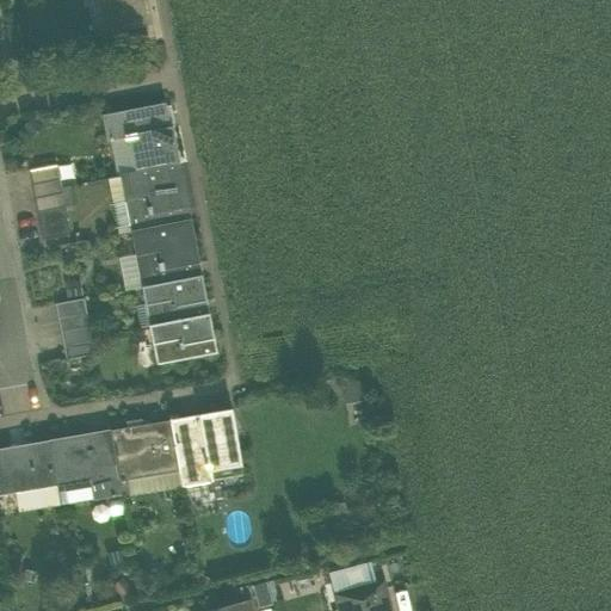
[(149,25),(144,0),(90,0),(91,5),(102,2),(107,34),(149,25)]
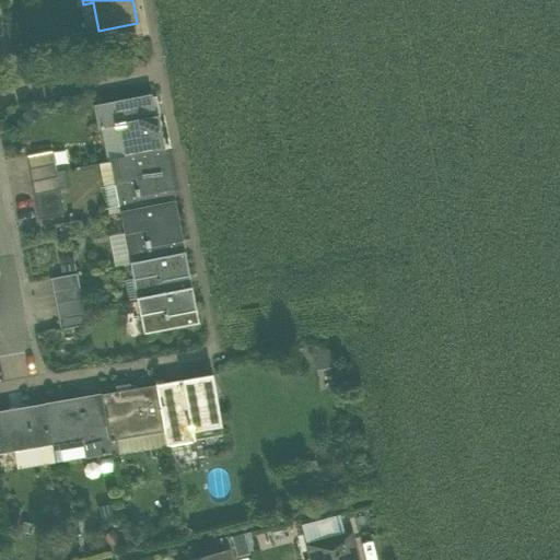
[(89,33),(98,31),(93,2),(83,4),(89,33)]
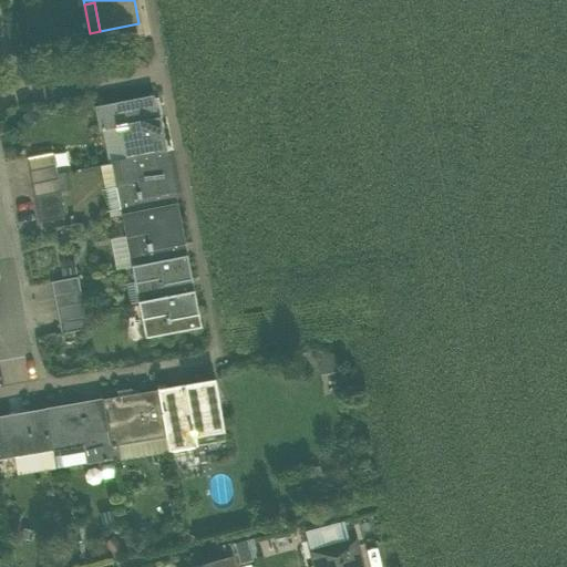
[(119,129),(125,161),(166,152),(160,119),(157,119),(153,96),(94,109),(99,132),(102,131),(119,129)]
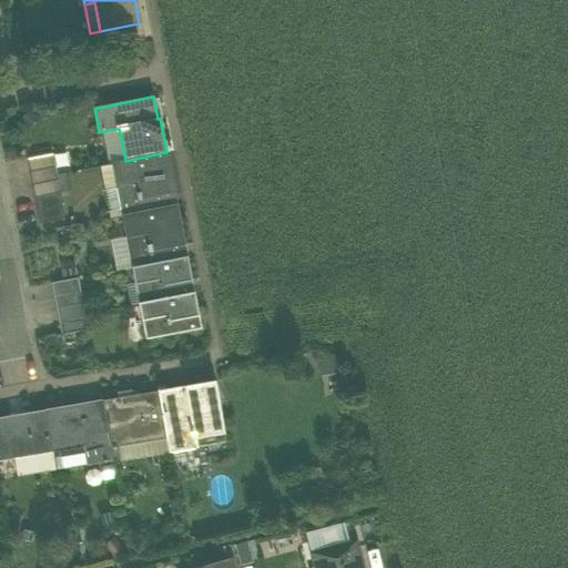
[(119,129),(102,131),(109,164),(117,162),(125,161),(119,129)]
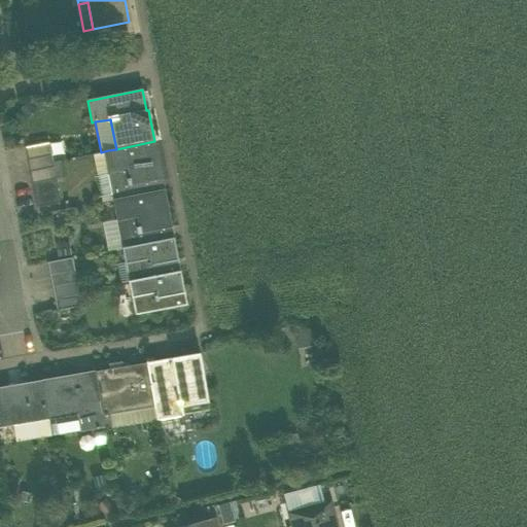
[(106,171),(107,173),(111,197),(112,200),(117,199),(160,190),(157,180),(162,179),(154,141),(116,149),(108,150),(111,170),(106,171)]
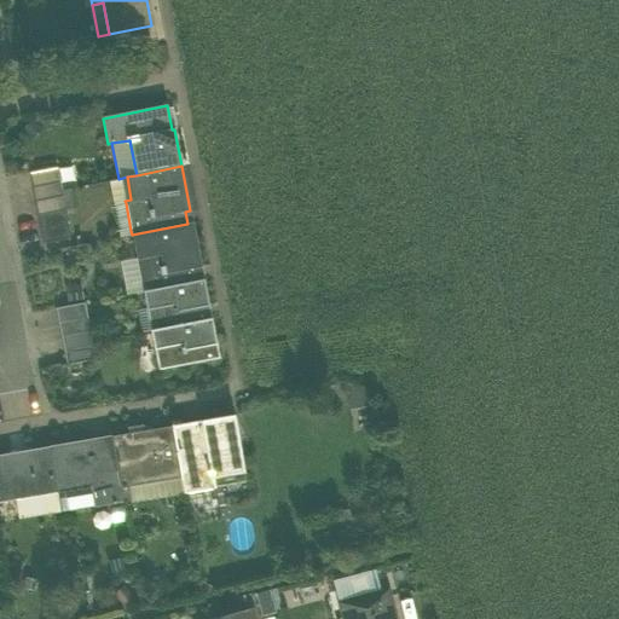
[(59,184),(57,169),(29,174),(32,189),(59,184)]
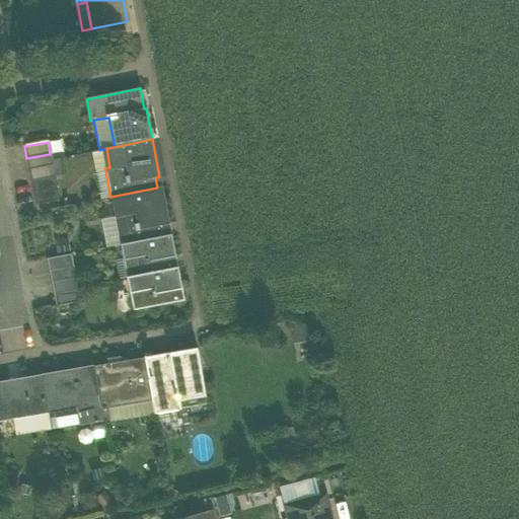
[(92,151),(96,172),(105,170),(104,168),(109,167),(106,148),(99,150),(92,151)]
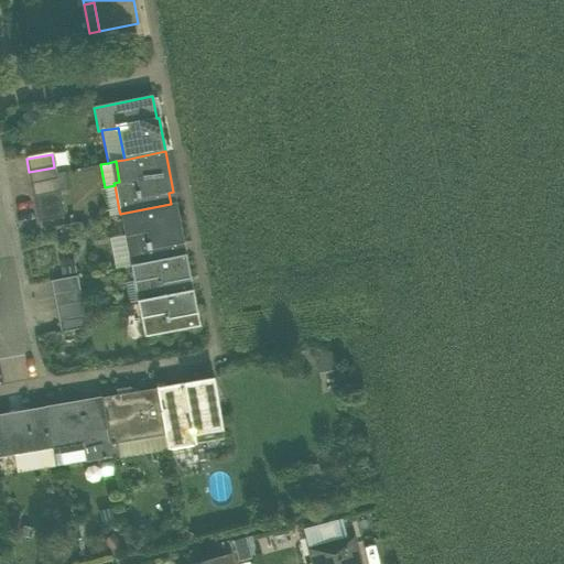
[(56,180),(54,167),(29,172),(32,184),(56,180)]
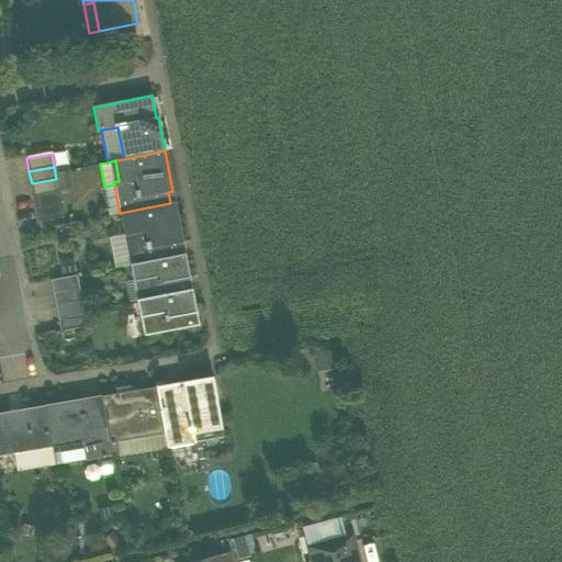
[(59,192),(56,179),(32,183),(34,197),(59,192)]
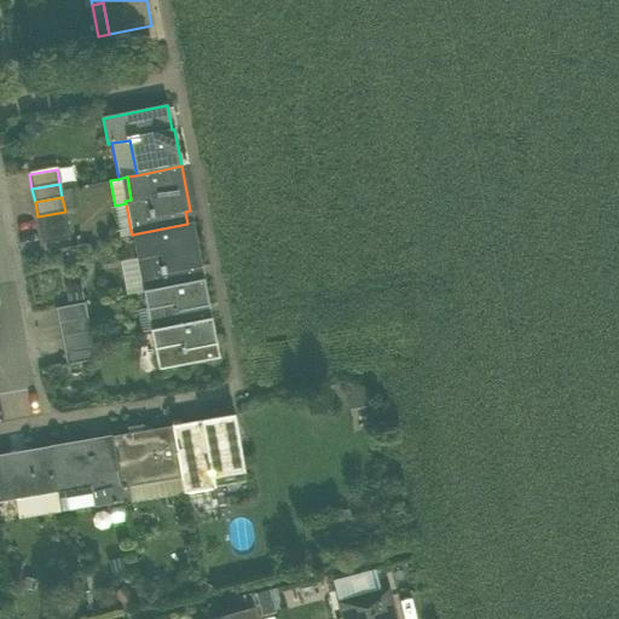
[(120,233),(131,231),(126,203),(115,206),(120,233)]
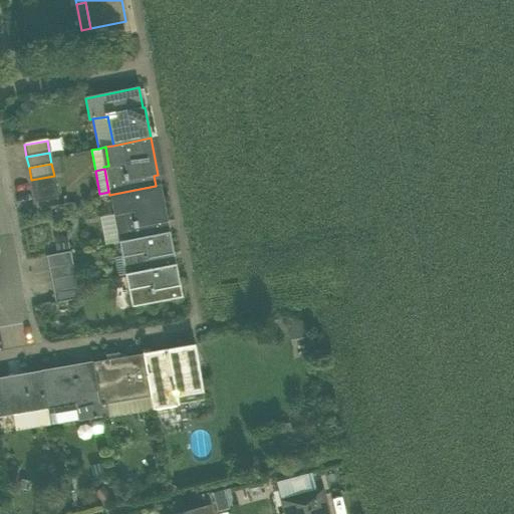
[(56,188),(54,176),(31,180),(33,192),(56,188)]
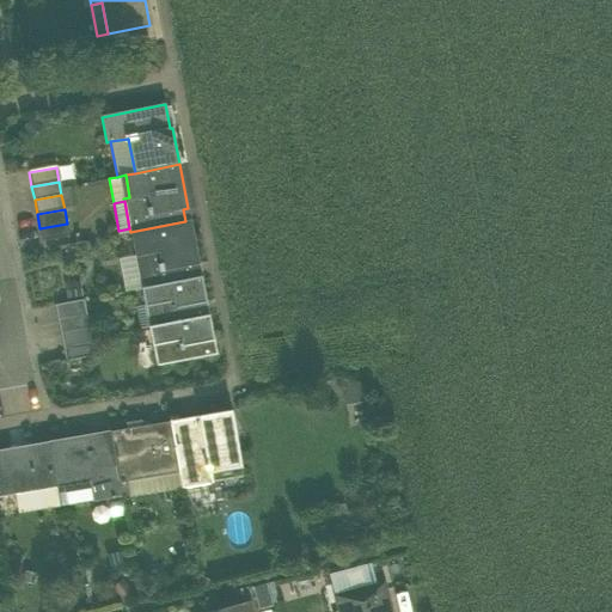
[(135,256),(141,288),(201,276),(190,220),(185,221),(136,231),(141,255),(135,256)]
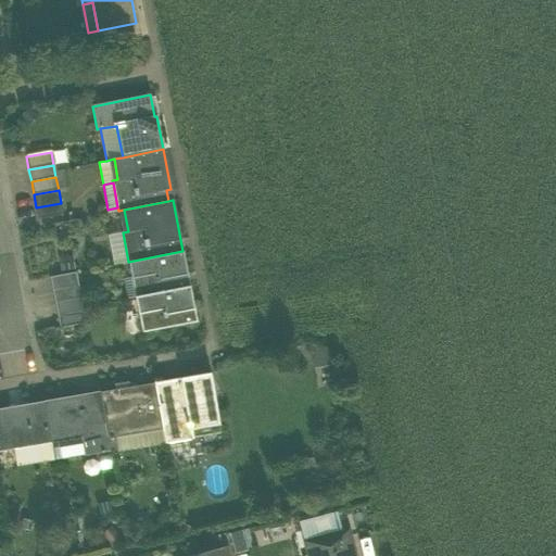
[(63,215),(61,203),(36,207),(38,219),(63,215)]
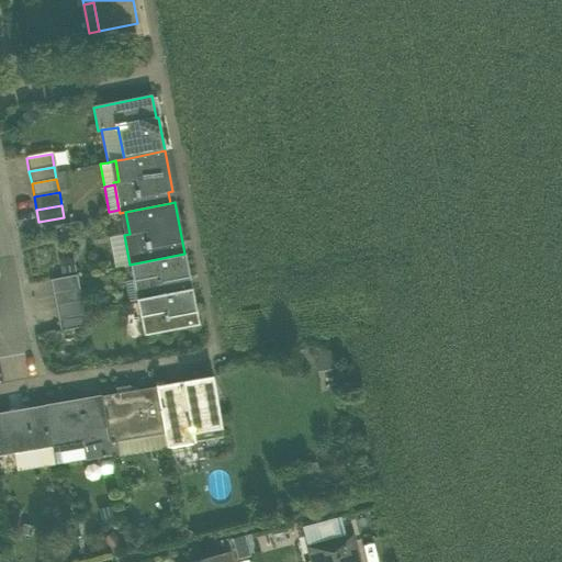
[(130,265),(124,235),(108,237),(113,268),(130,265)]
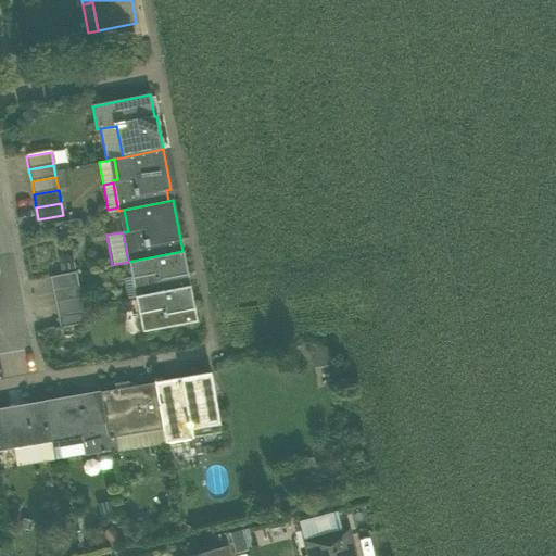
[(128,262),(135,298),(190,287),(182,251),(128,262)]
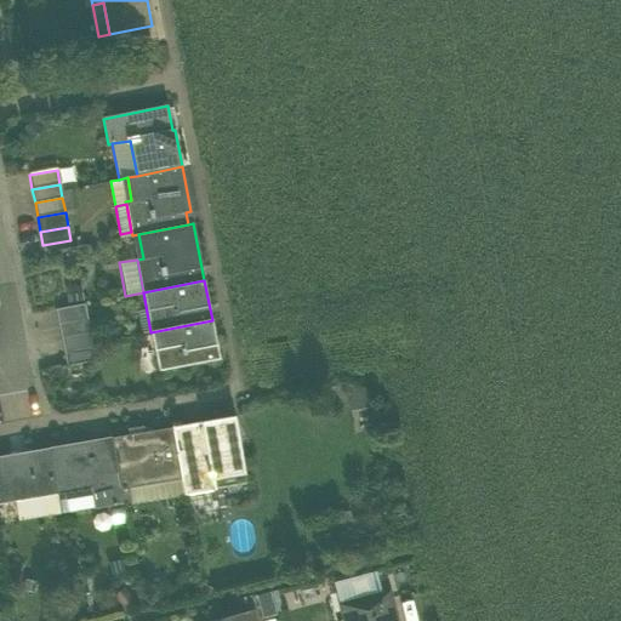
[(86,318),(84,303),(57,309),(60,323),(86,318)]
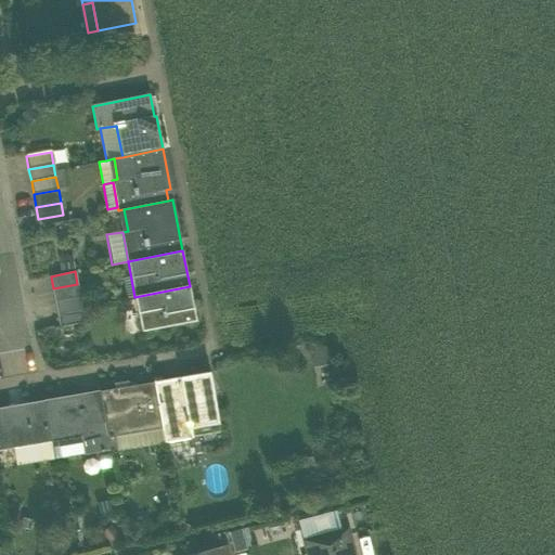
[(80,297),(77,284),(53,288),(55,301),(80,297)]
